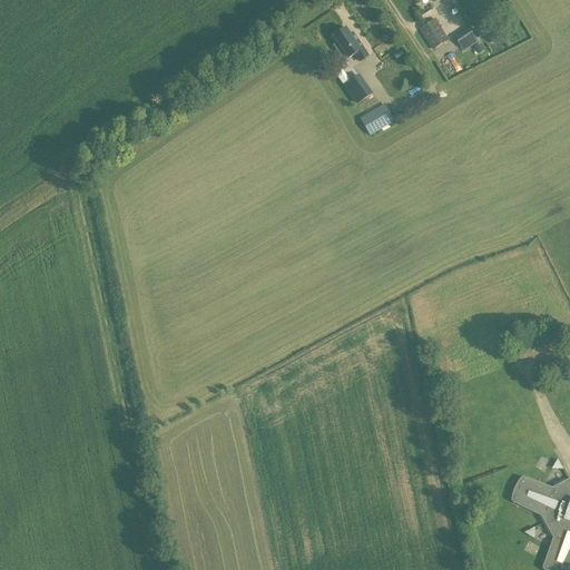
[(432,50),(449,40),(435,19),(420,29),(432,50)]
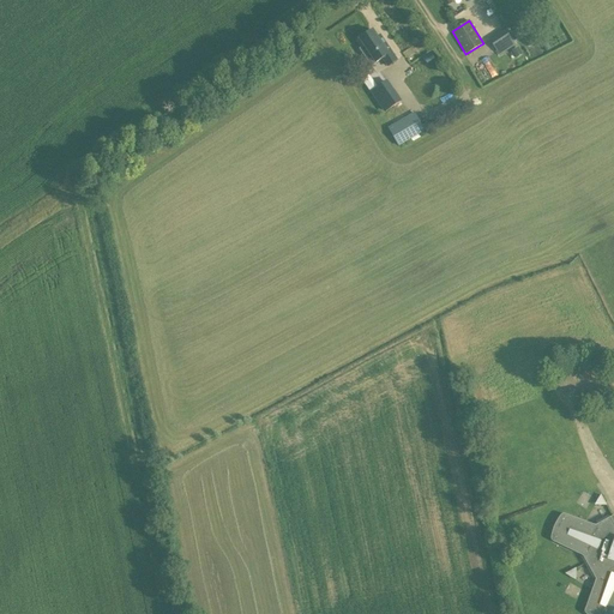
[(375,35),(372,30),(359,38),(363,46),(360,49),(371,66),(383,59),(386,65),(396,59),(378,32),(375,35)]
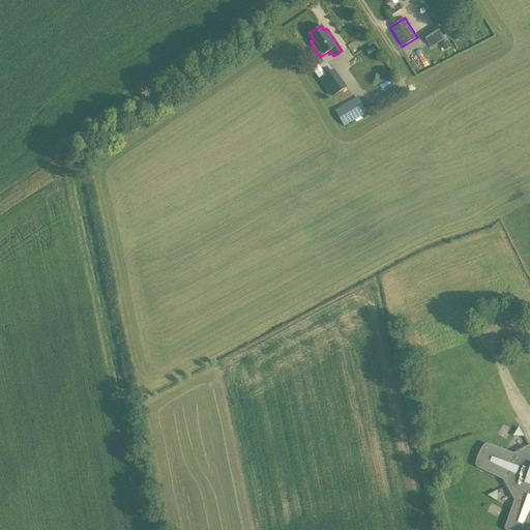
[(439,31),(436,26),(422,34),(431,48),(444,38),(443,36),(439,31)]
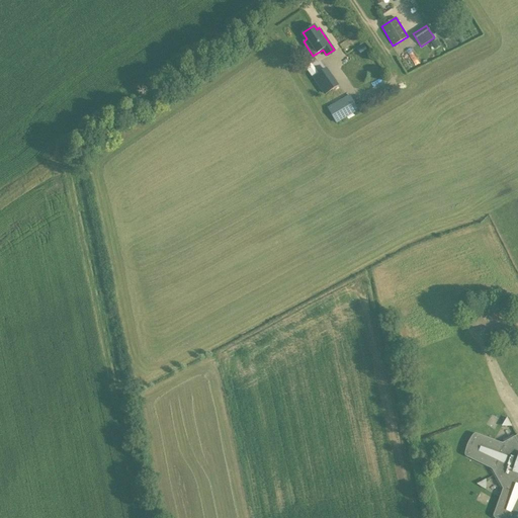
[(436,49),(441,46),(438,40),(433,44),(436,49)]
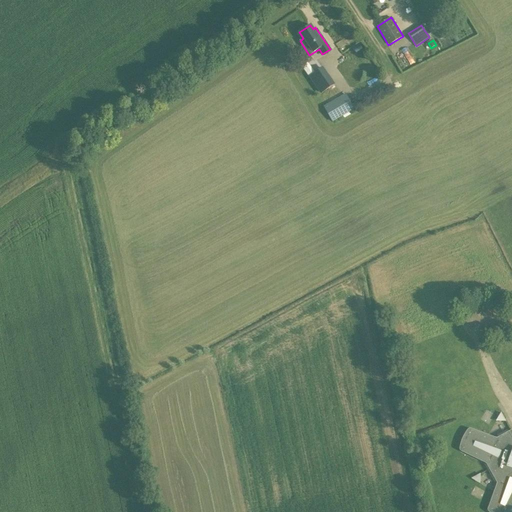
[(308,77),(321,94),(335,84),(323,67),(308,77)]
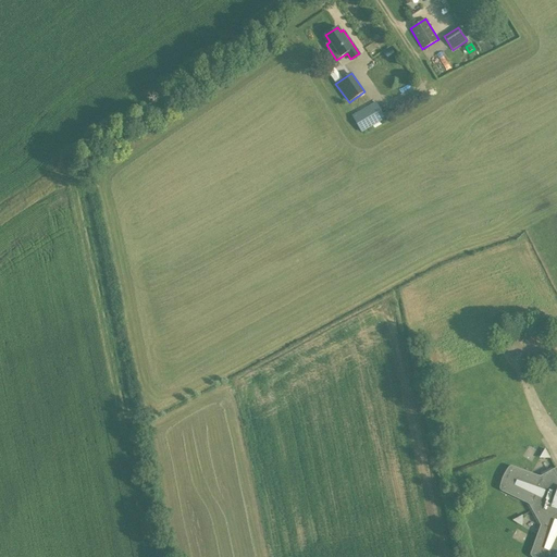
[(369,128),(385,119),(375,102),(359,112),(369,128)]
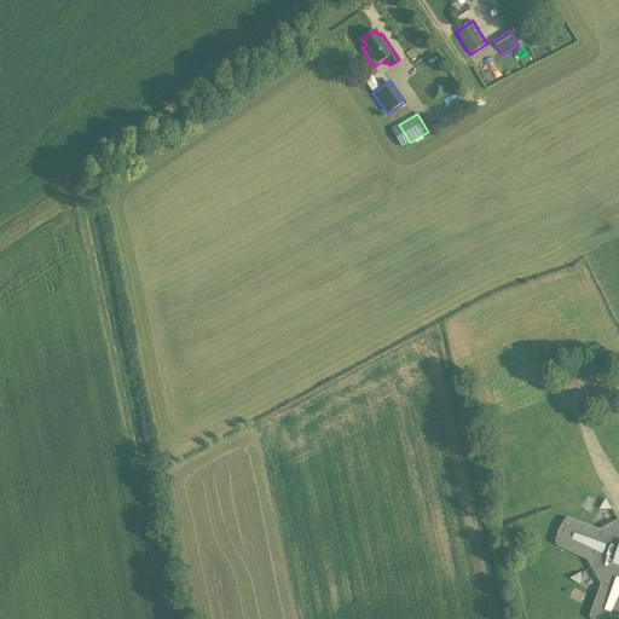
[(618,618),(618,528),(615,521),(600,530),(568,519),(567,519),(565,520),(560,528),(560,530),(560,532),(563,534),(557,545),(588,560),(601,584),(590,614),(590,615),(589,617),(590,618),(591,618),(590,618),(618,618)]
